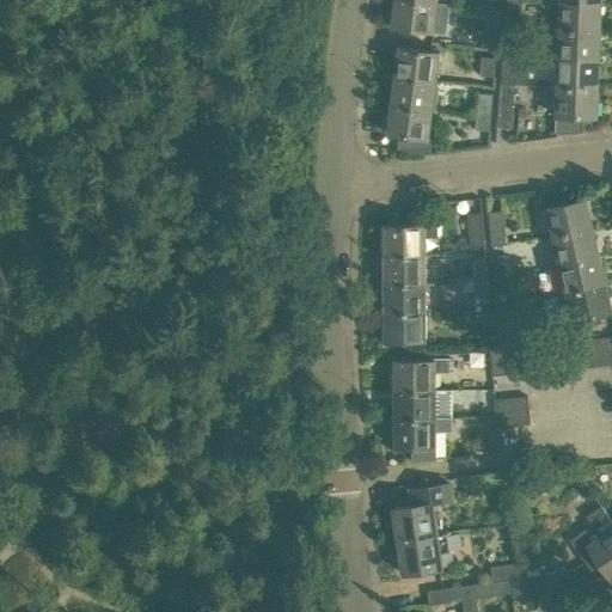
[(438,4),(412,0),(395,0),(392,26),(434,32),(438,4)]
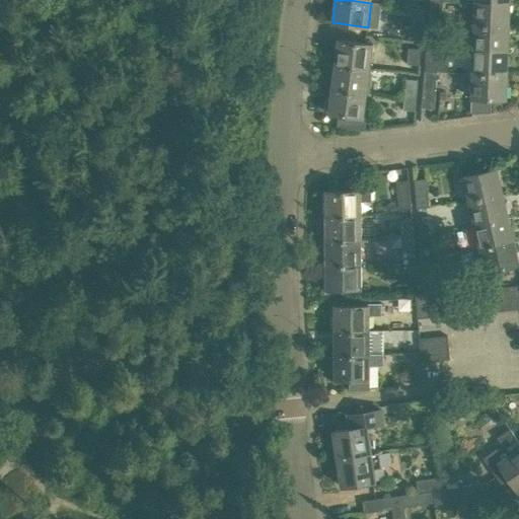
[(442,0),(430,0),(430,13),(442,14),(442,0)]
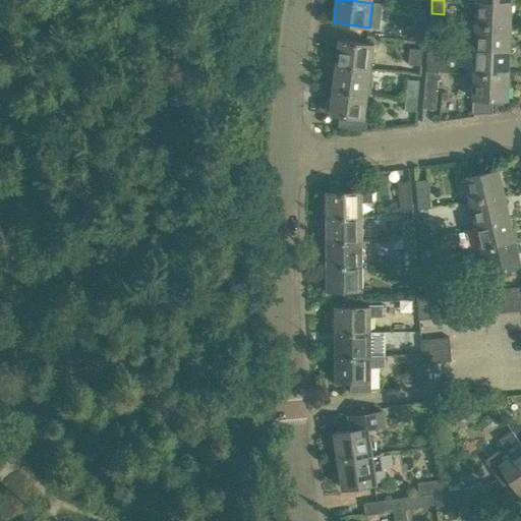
[(477,0),(476,24),(512,25),(513,2),(477,0)]
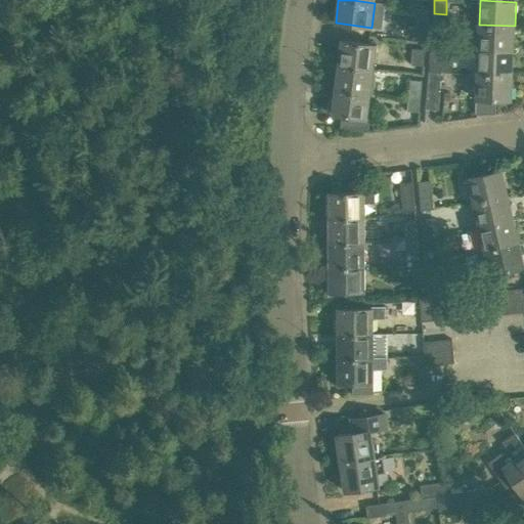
[(413,24),(427,26),(428,17),(428,9),(416,8),(413,24)]
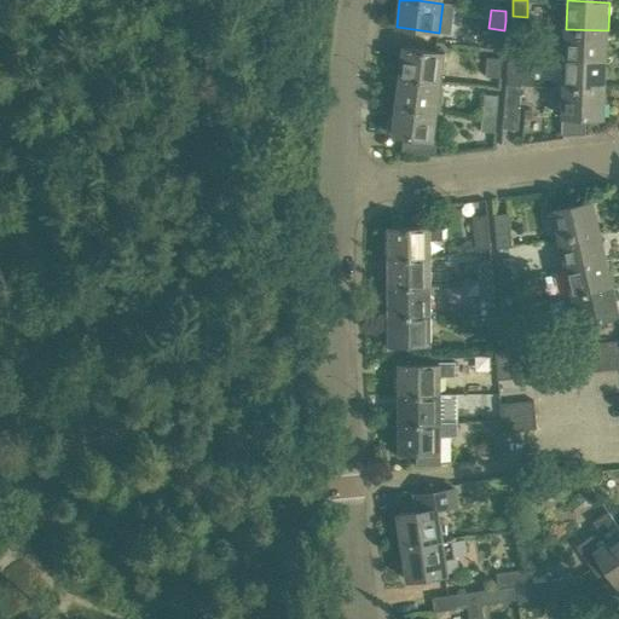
[(608,30),(566,29),(565,58),(607,59),(608,30)]
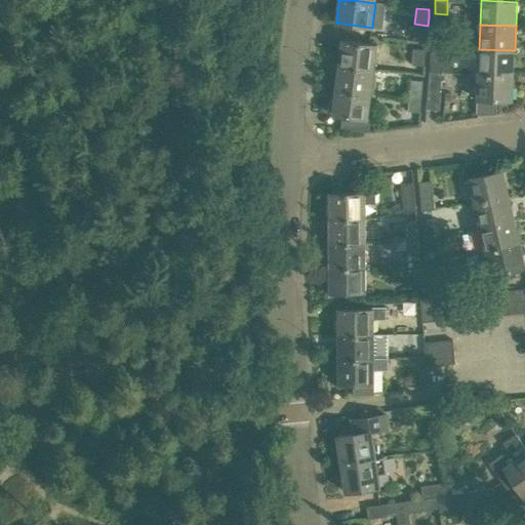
[(433,31),(432,48),(444,49),(445,33),(433,31)]
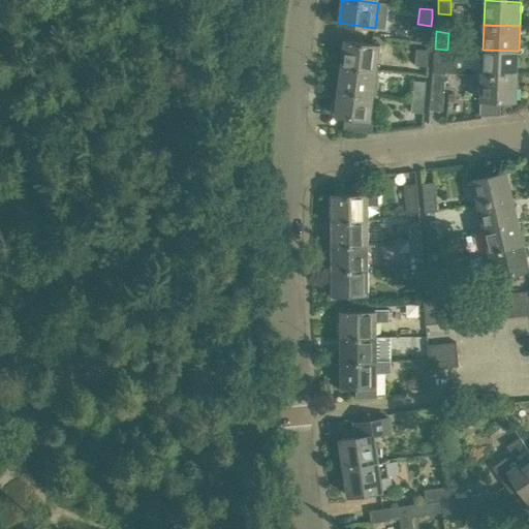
[(342,70),(377,74),(380,45),(346,40),(342,70)]
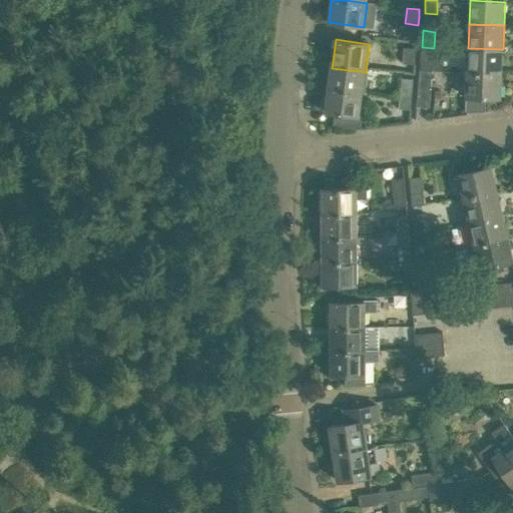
[(434,48),(422,47),(421,61),(433,62),(434,48)]
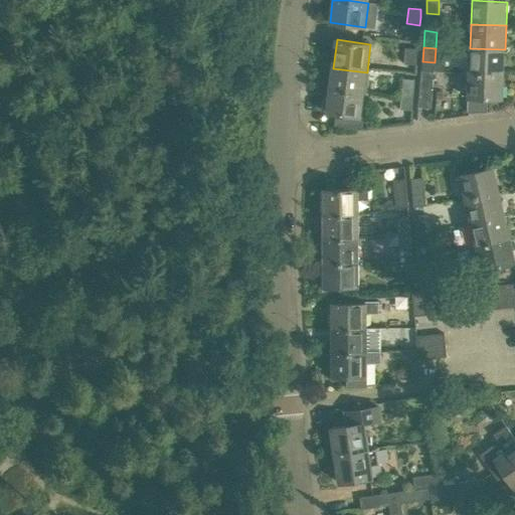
[(417,49),(405,48),(403,64),(415,65),(417,49)]
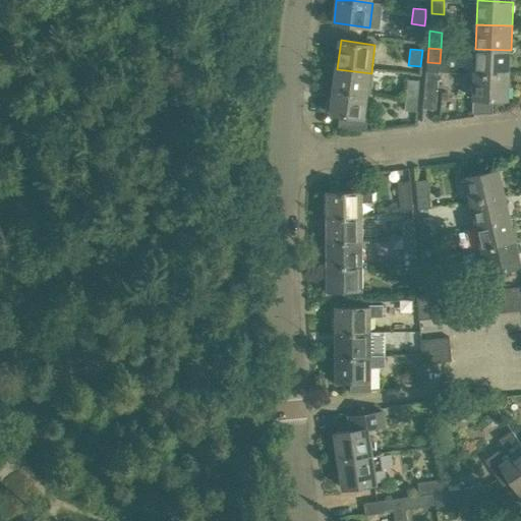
[(475,49),(474,73),(510,74),(511,50),(475,49)]
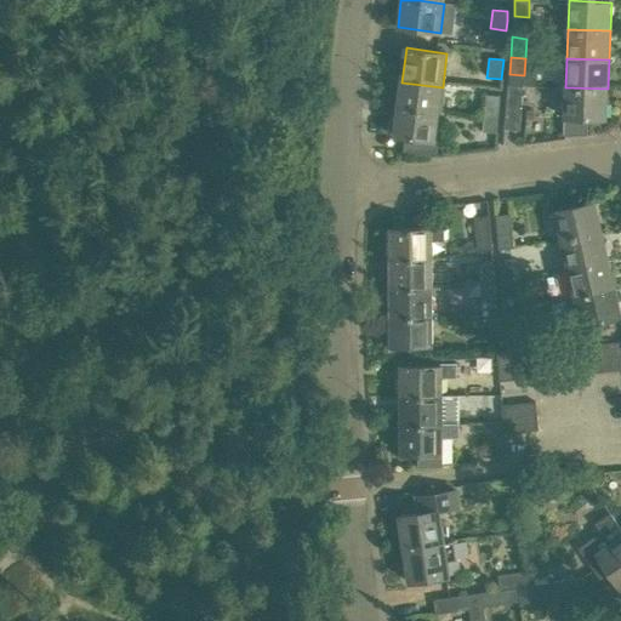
[(523,85),(524,75),(510,74),(508,84),(523,85)]
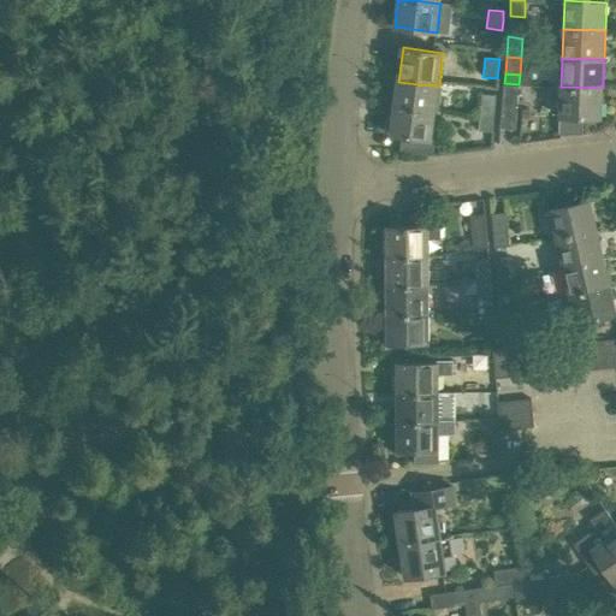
[(439,87),(398,82),(395,114),(434,120),(439,87)]
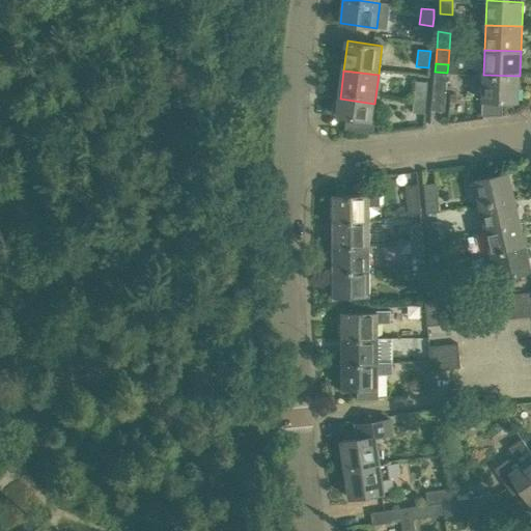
[(436,73),(432,111),(444,112),(447,74),(436,73)]
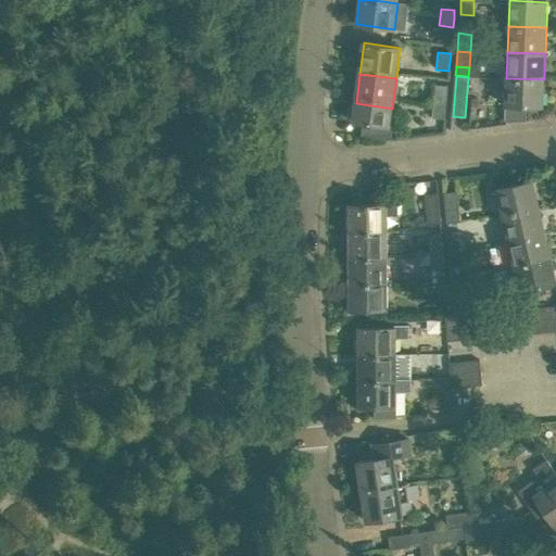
[(544,79),(506,78),(506,104),(505,119),(526,121),(526,105),(543,106),(544,79)]
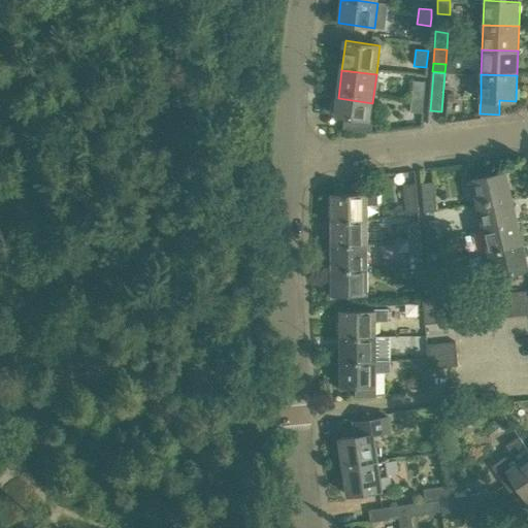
[(413,80),(411,98),(424,99),(425,81),(413,80)]
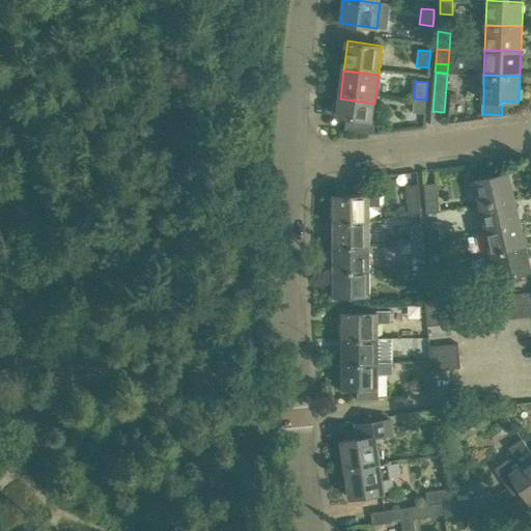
[(374,104),(340,99),(340,100),(335,103),(334,111),(338,115),(338,116),(348,117),(346,130),(374,133),(376,119),(372,119),(374,104)]
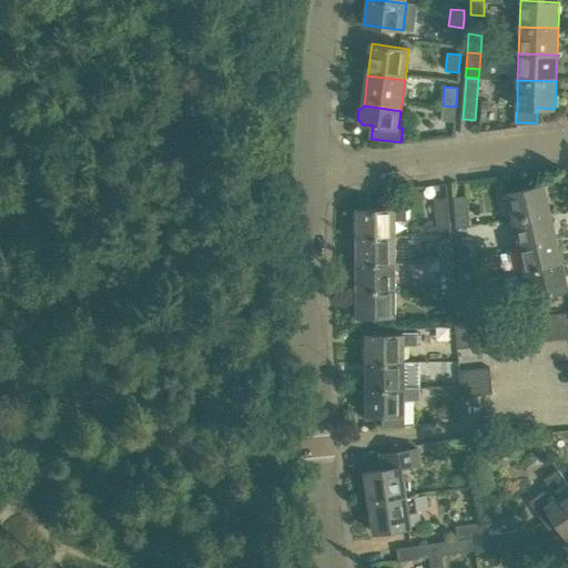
[(456,107),(443,105),(442,121),(454,122),(456,107)]
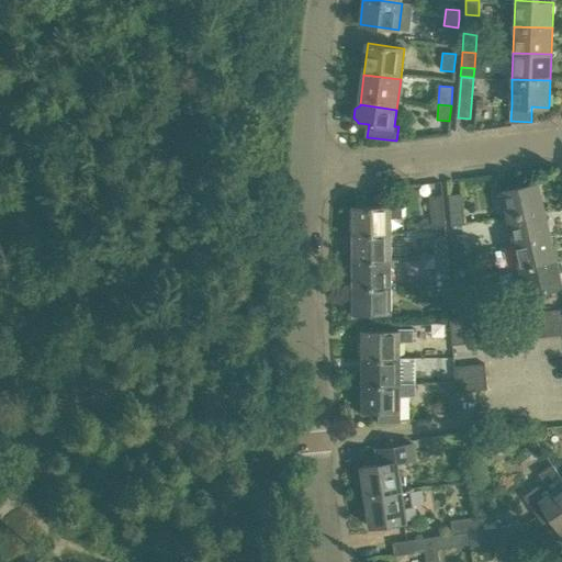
[(508,218),(544,210),(538,183),(503,192),(508,218)]
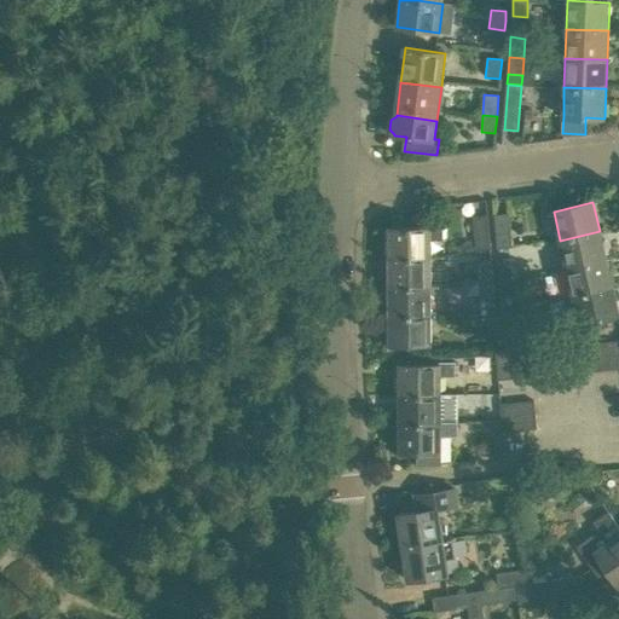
[(495,215),(497,249),(513,248),(509,214),(495,215)]
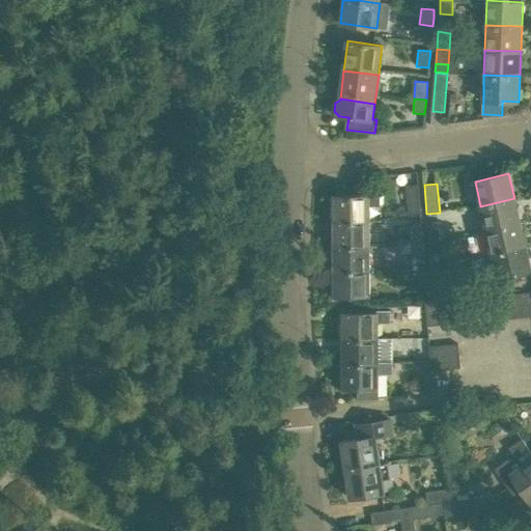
[(421,215),(419,186),(406,187),(408,216),(421,215)]
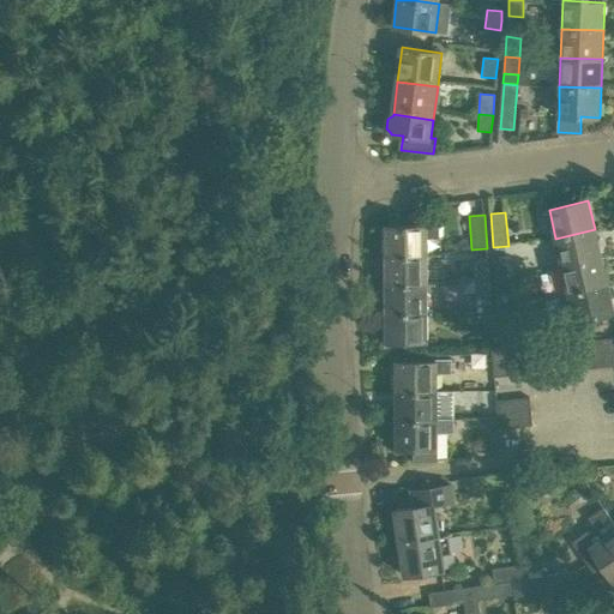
[(439,227),(427,227),(385,227),(385,256),(427,256),(427,239),(439,239),(439,227)]
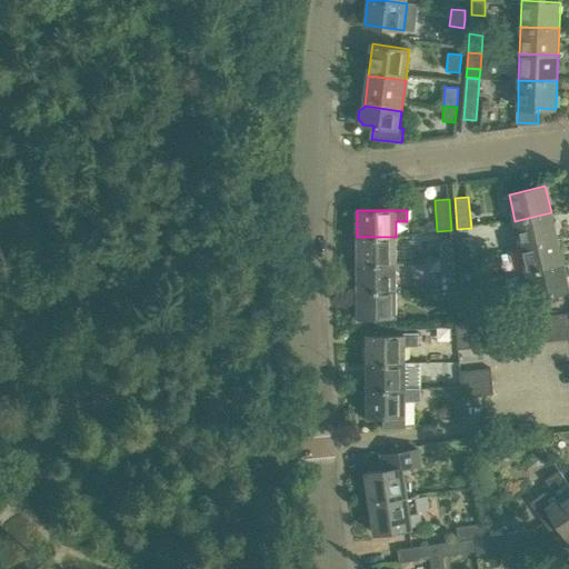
[(558,238),(551,212),(515,221),(521,247),(558,238)]
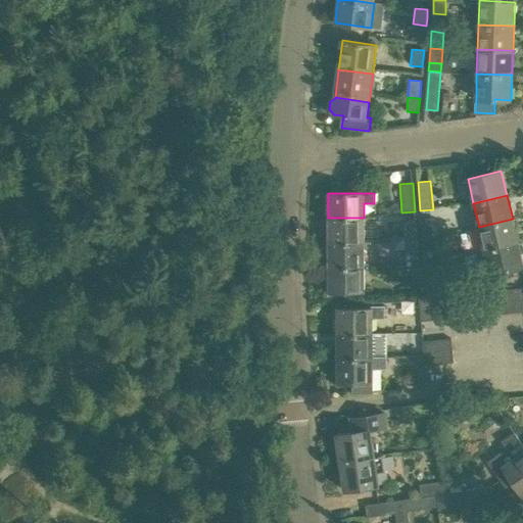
[(364,218),(328,218),(328,242),(364,242),(364,218)]
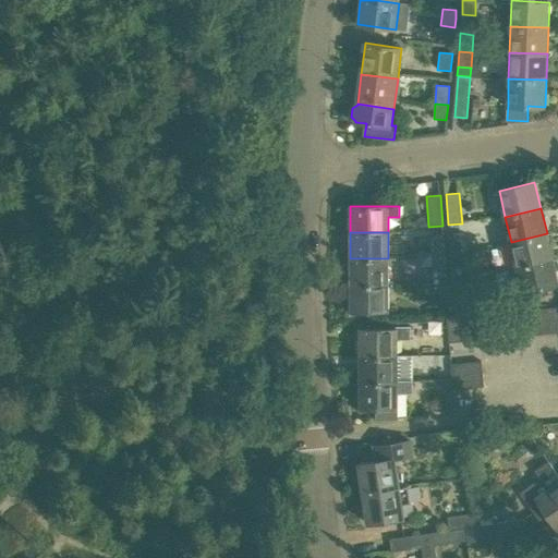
[(462,234),(462,232),(449,233),(450,251),(464,249),(472,249),(471,234),(462,234)]
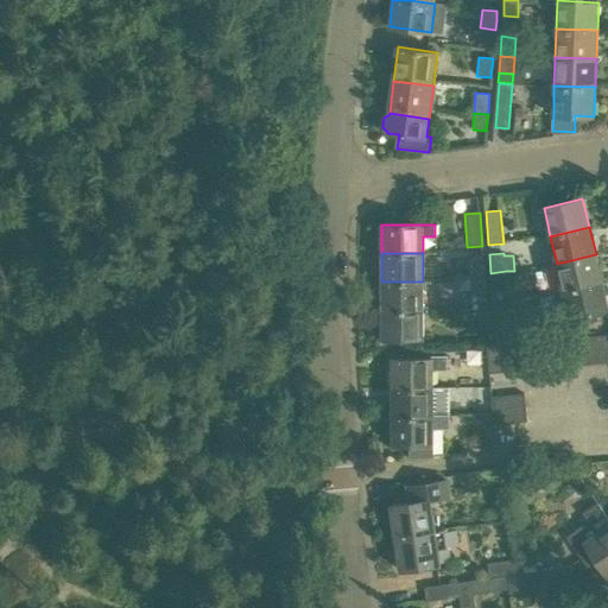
[(602,282),(596,254),(557,264),(563,291),(602,282)]
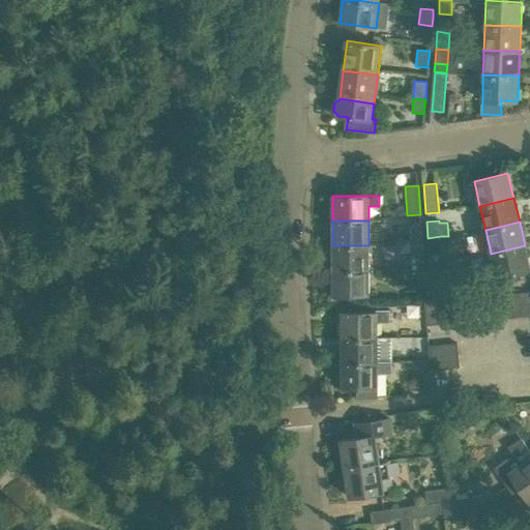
[(422,238),(420,224),(408,225),(409,239),(422,238)]
